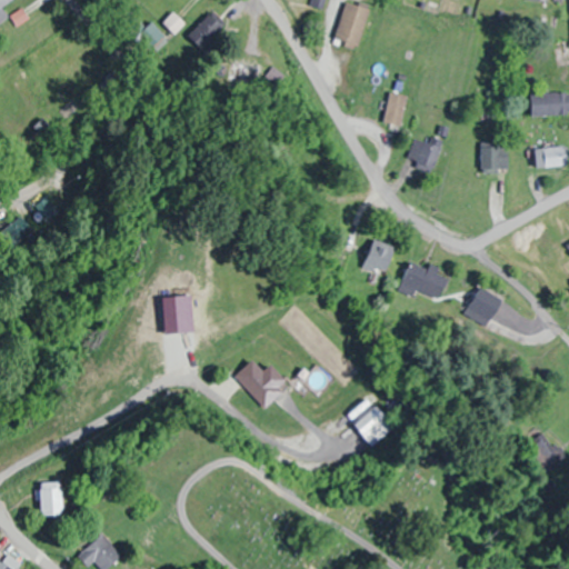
[(0,0),(0,23),(10,18),(2,7),(12,0),(0,0)]
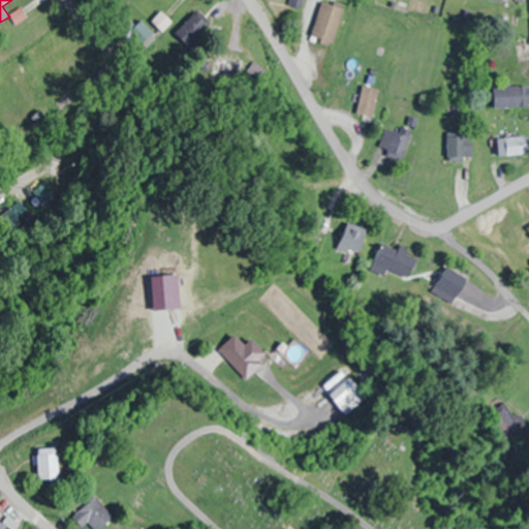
[(345,8),(322,1),(311,38),(334,45),(345,8)]
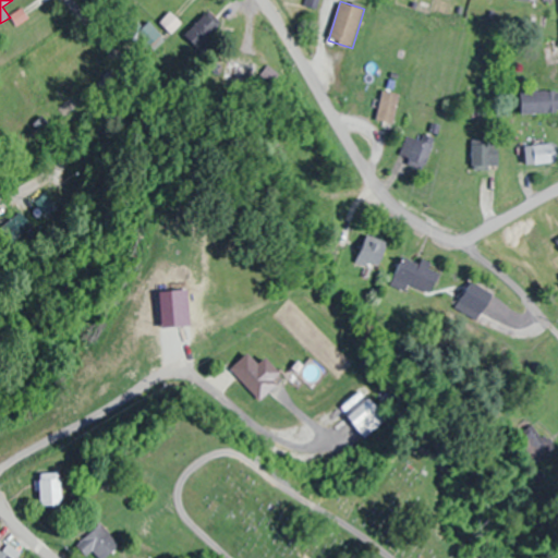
[(171,34),(181,23),(170,12),(159,23),(171,34)]
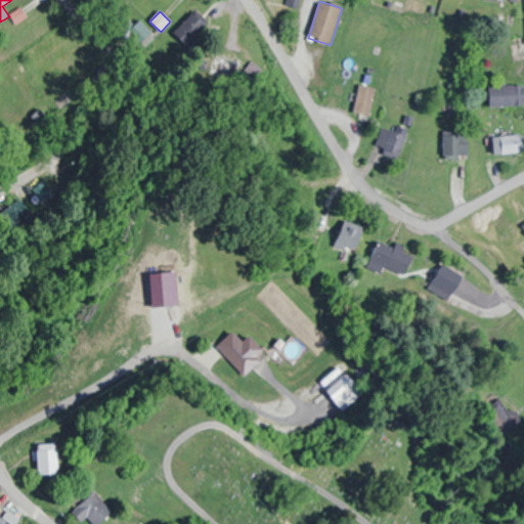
[(173,33),(186,46),(207,26),(193,12),(173,33)]
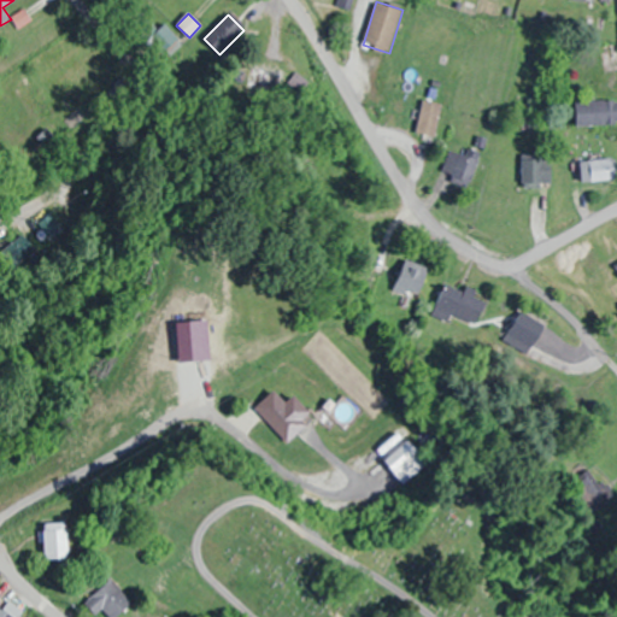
[(150,40),(163,53),(178,39),(164,25),(150,40)]
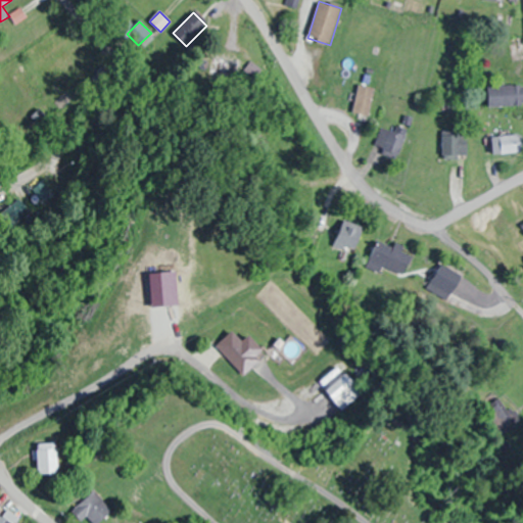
[(237,79),(241,53),(215,50),(211,75),(237,79)]
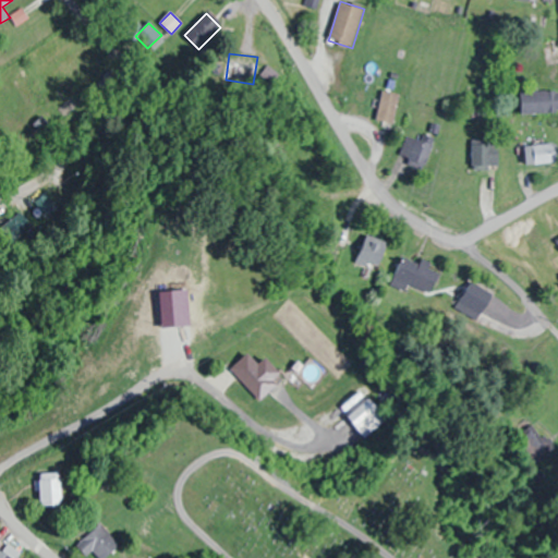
[(278,71),(267,68),(264,80),(274,83),(278,71)]
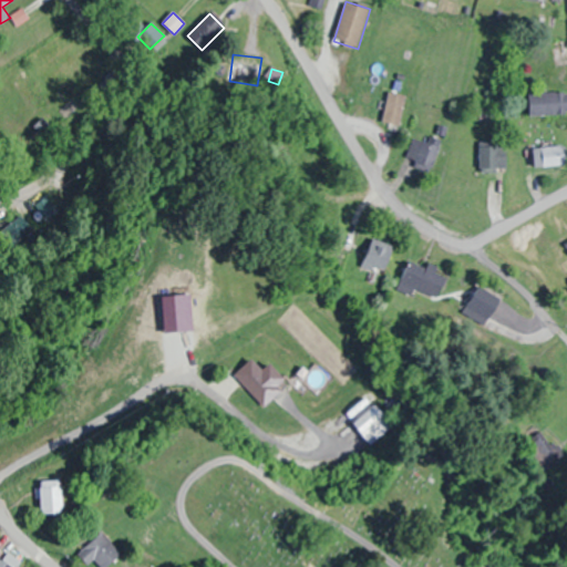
[(408,95),(389,92),(382,122),(401,126),(408,95)]
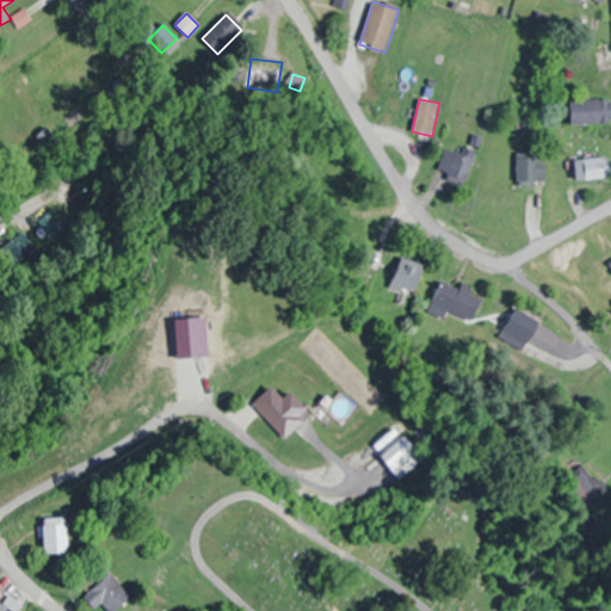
[(610,99),(571,100),(571,124),(610,124),(610,99)]
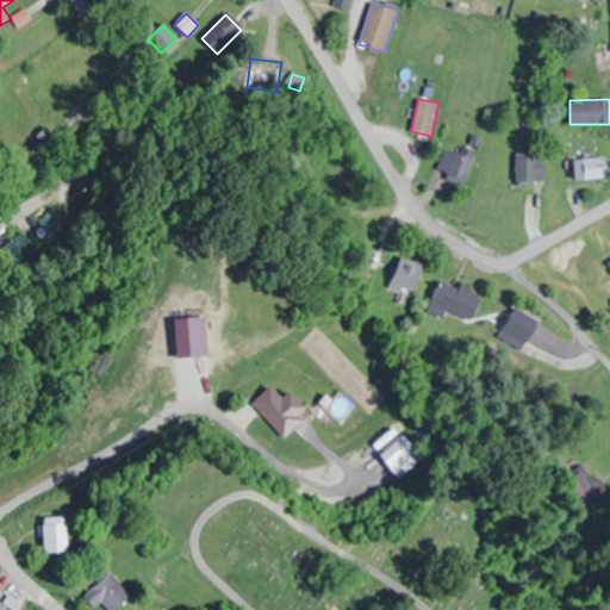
[(473,156),(446,148),(437,175),(465,184),(473,156)]
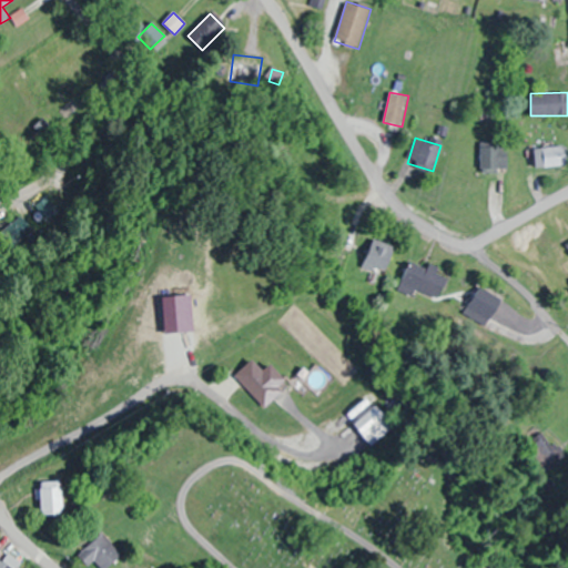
[(507,142),(482,142),(482,171),(507,171),(507,142)]
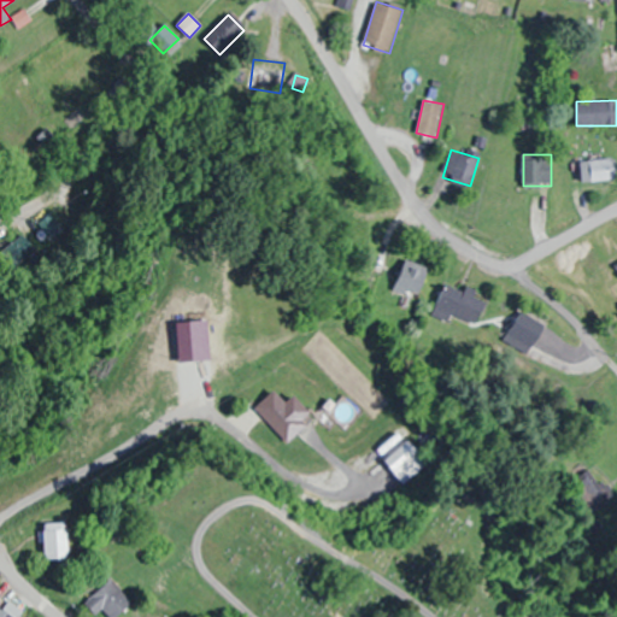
[(616,177),(616,175),(615,158),(579,163),(582,183),(616,177)]
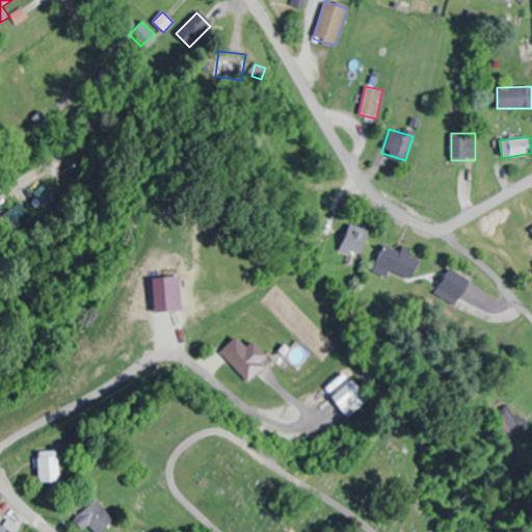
[(380,270),(413,278),(418,259),(386,250),(380,270)]
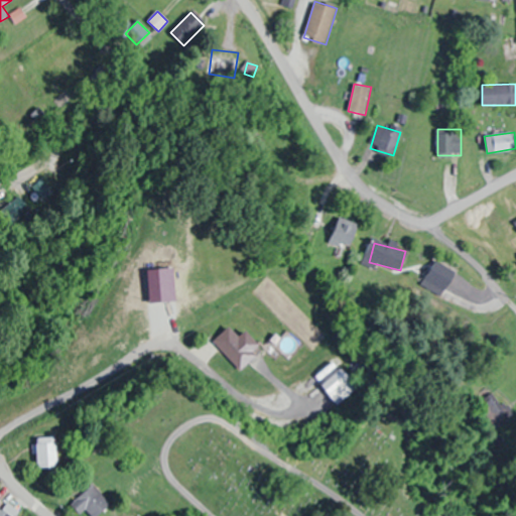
[(182,294),(175,267),(145,275),(152,302),(182,294)]
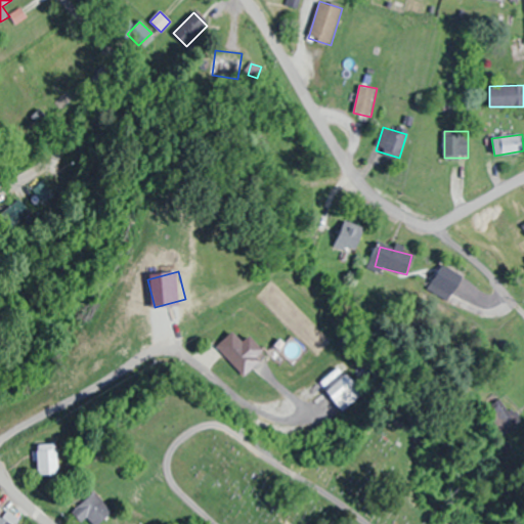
[(251,335),(245,340),(236,332),(219,348),(246,377),(270,354),(251,335)]
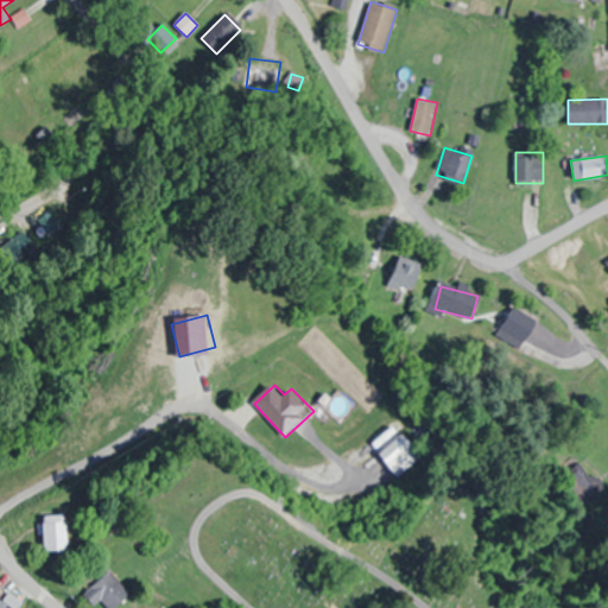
[(399,475),(423,457),(403,432),(379,451),(399,475)]
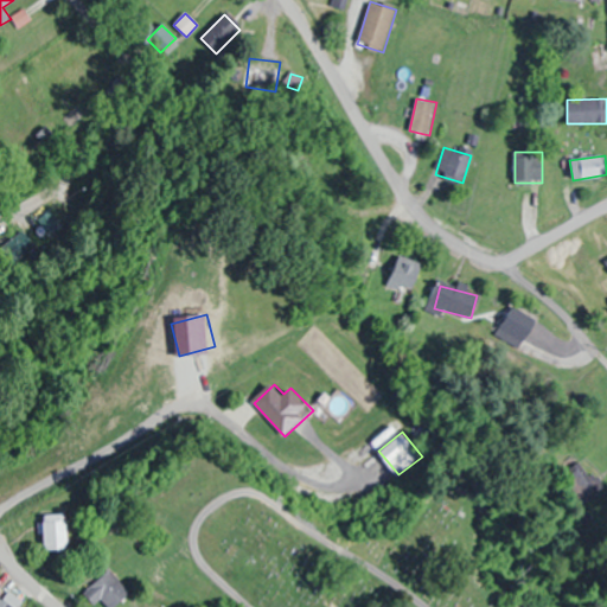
[(69,516),(43,516),(43,551),(69,551),(69,516)]
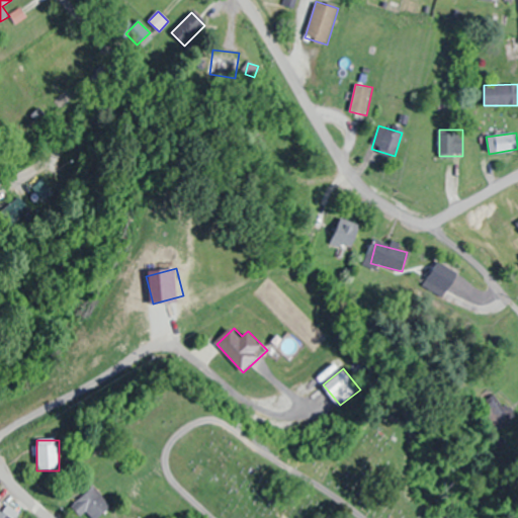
[(88,513),(92,517),(99,517),(112,506),(93,486),(73,507),(84,517),(88,513)]
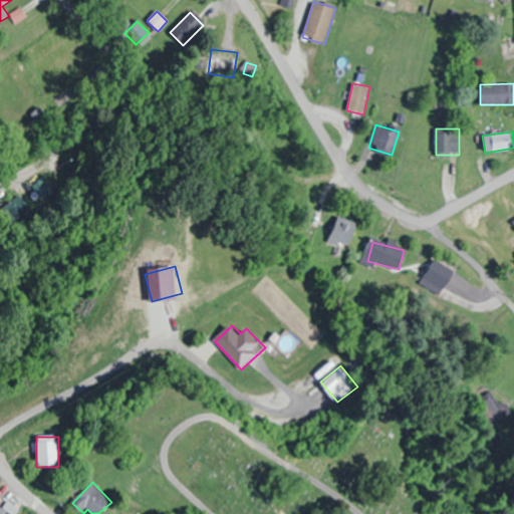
[(18,513),(11,501),(1,508),(0,506),(0,513),(18,513)]
